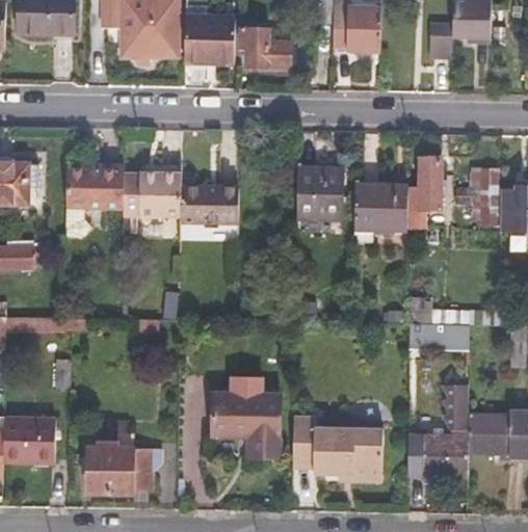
[(17,0),(17,48),(70,50),(70,0),(17,0)]
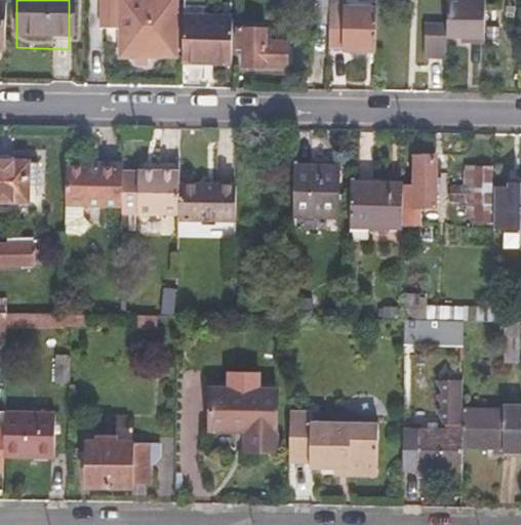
[(110,0),(109,54),(114,54),(114,57),(125,57),(138,58),(144,58),(145,54),(151,54),(151,46),(173,46),(173,22),(148,21),(148,27),(141,27),(141,0),(110,0)]
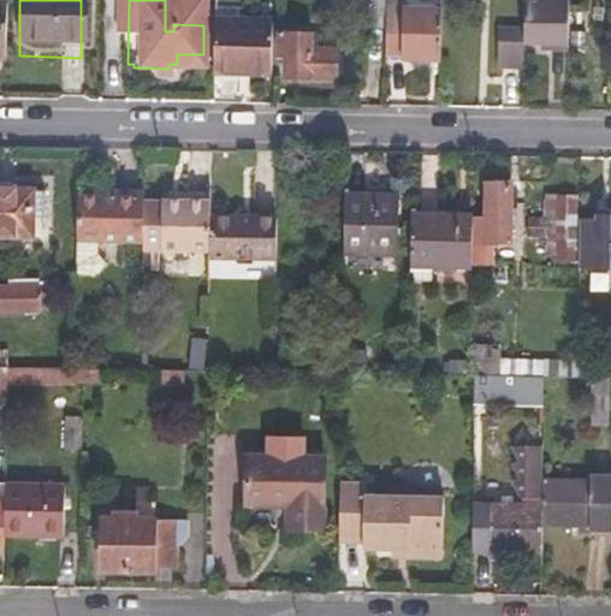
[(369,0),(368,30),(384,30),(385,10),(384,0),(369,0)]
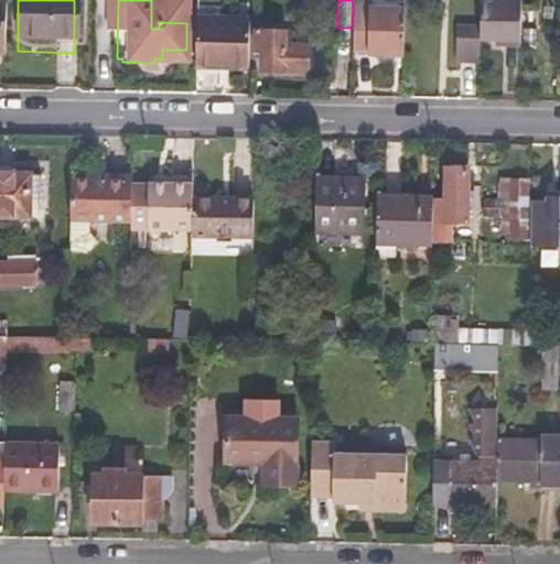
[(480,0),(481,26),(481,35),(502,36),(502,43),(519,43),(519,0),(480,0)]
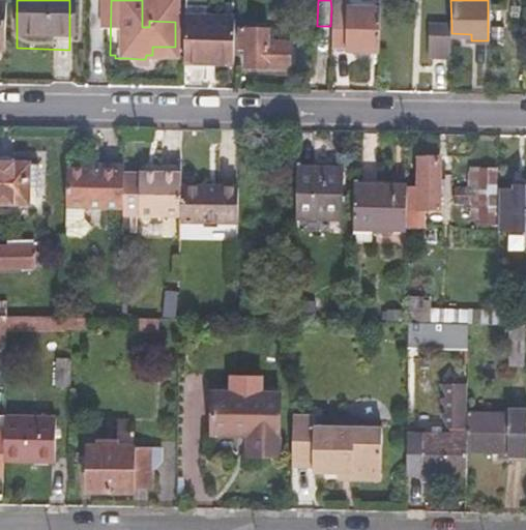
[(330,26),(331,51),(378,52),(379,9),(331,8),(330,26)]
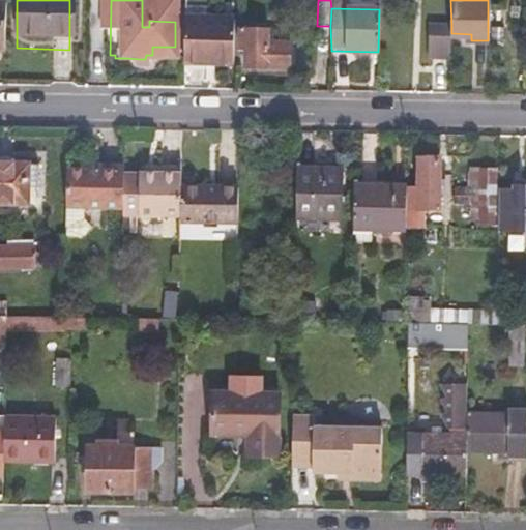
[(183,18),(182,63),(232,64),(233,19),(183,18)]
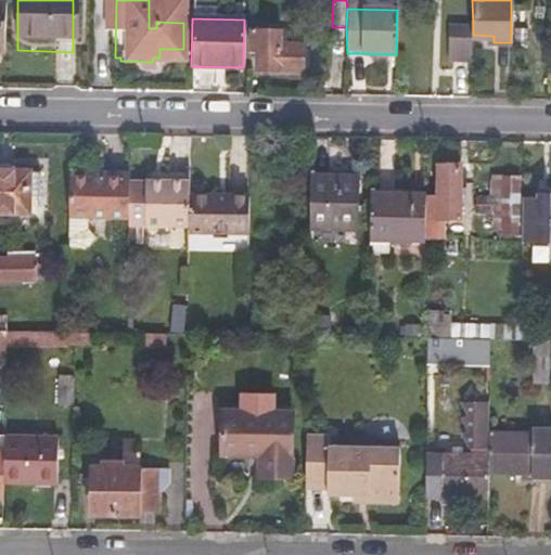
[(449,26),(448,59),(472,60),(473,35),(473,26),(449,26)]
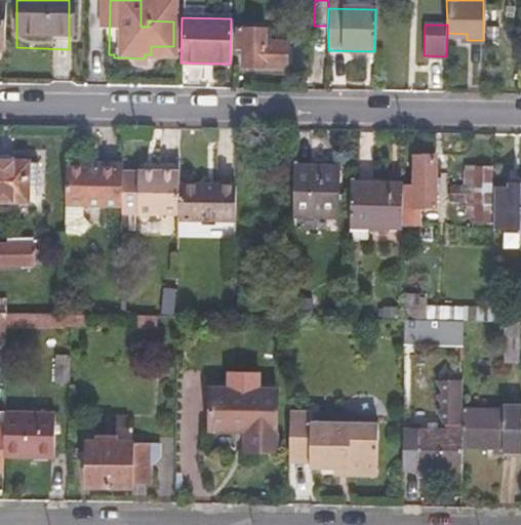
[(248,28),(247,48),(254,49),(253,66),(297,66),(297,41),(276,41),(276,28),(248,28)]
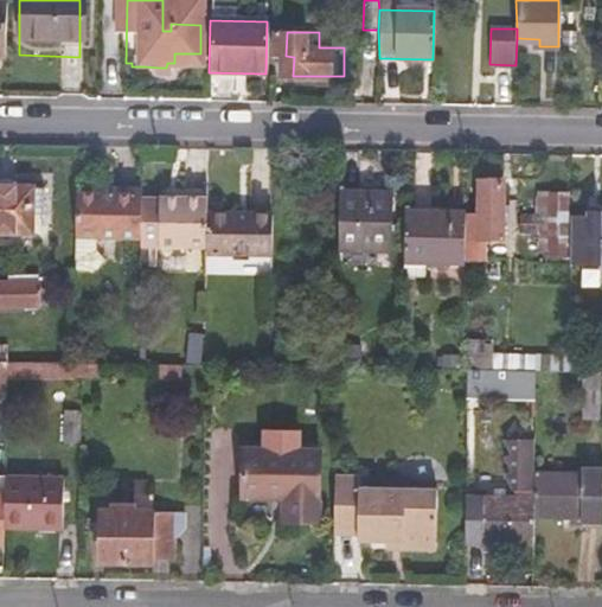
[(145,66),(145,77),(160,77),(160,68),(145,66)]
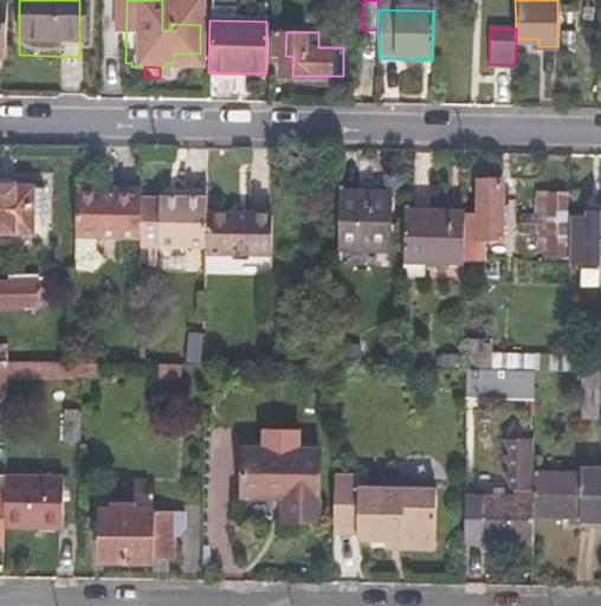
[(477,178),(476,214),(475,238),(482,238),(499,239),(502,179),(477,178)]
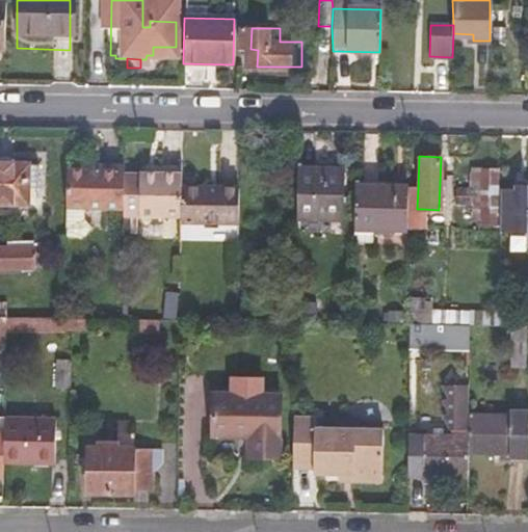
[(0,203),(25,204),(26,187),(26,163),(0,162),(0,203)]
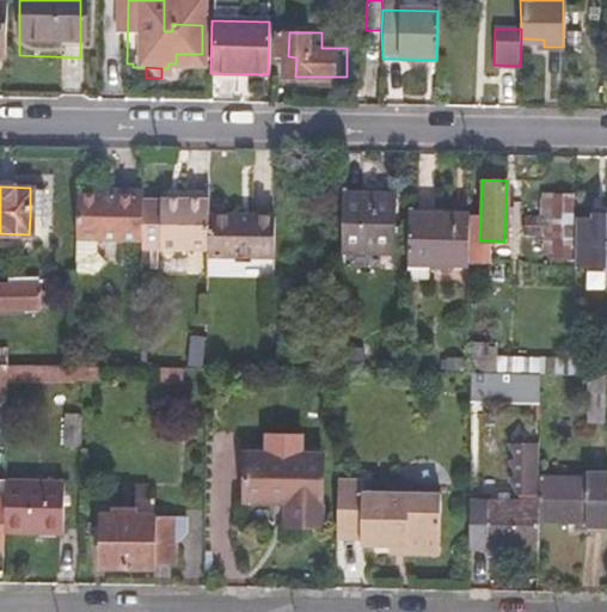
[(30,188),(30,215),(43,216),(46,188),(30,188)]
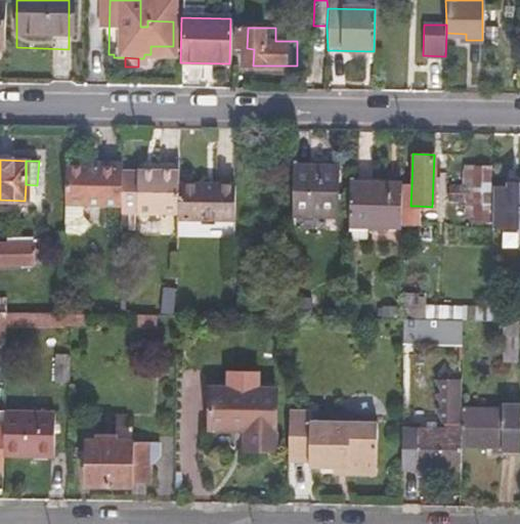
[(67,166),(63,231),(87,232),(91,226),(80,216),(81,205),(120,207),(121,172),(122,165),(99,164),(99,168),(84,167),(67,166)]
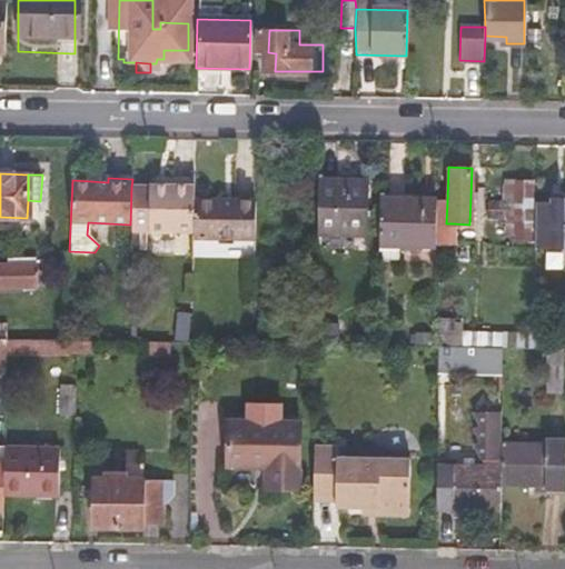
[(316,180),(315,235),(360,235),(363,182),(316,180)]
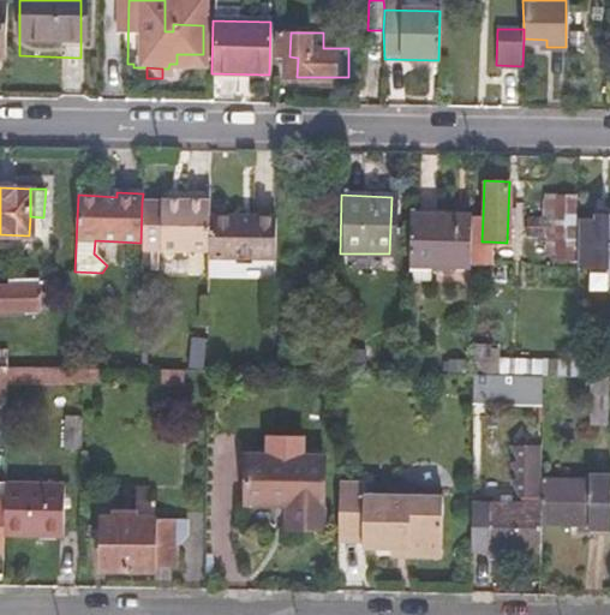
[(210,219),(210,202),(162,201),(162,203),(142,202),(141,243),(141,252),(209,254),(210,219)]
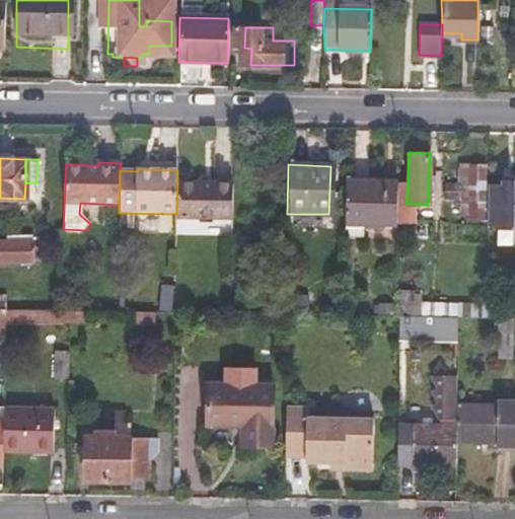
[(468,169),(468,217),(482,217),(483,169),(468,169)]
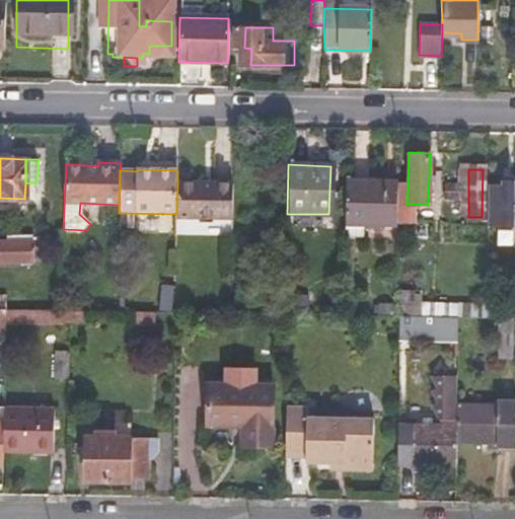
[(487,184),(486,226),(513,227),(514,229),(514,180),(514,181),(503,181),(502,187),(487,184)]
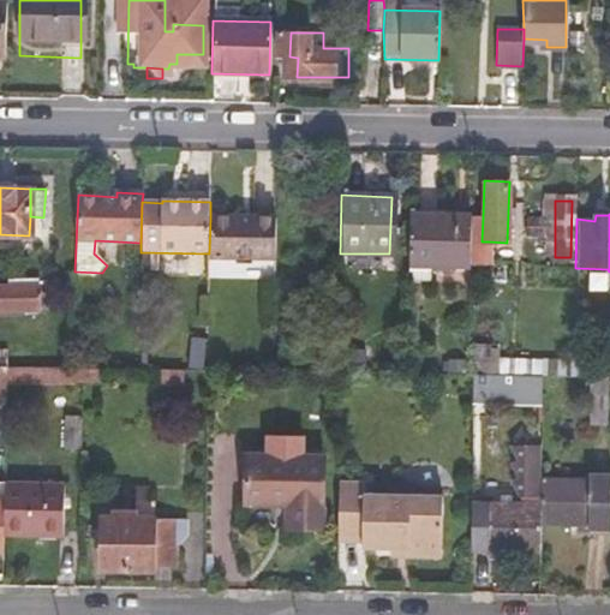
[(410,215),(408,267),(430,267),(429,281),(446,281),(447,267),(470,267),(470,262),(471,218),(410,215)]
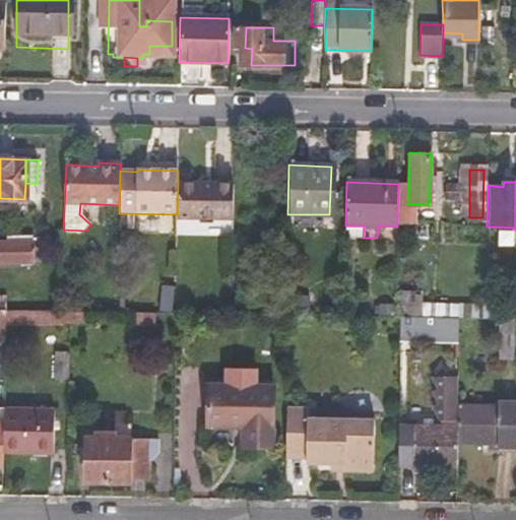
[(398,184),(397,221),(412,221),(413,204),(407,204),(408,184),(398,184)]
